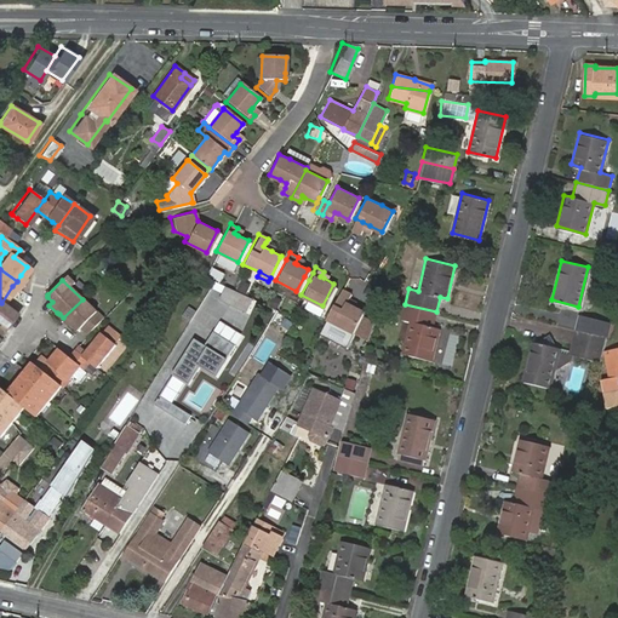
[(252,297),(223,285),(217,299),(246,310),(252,297)]
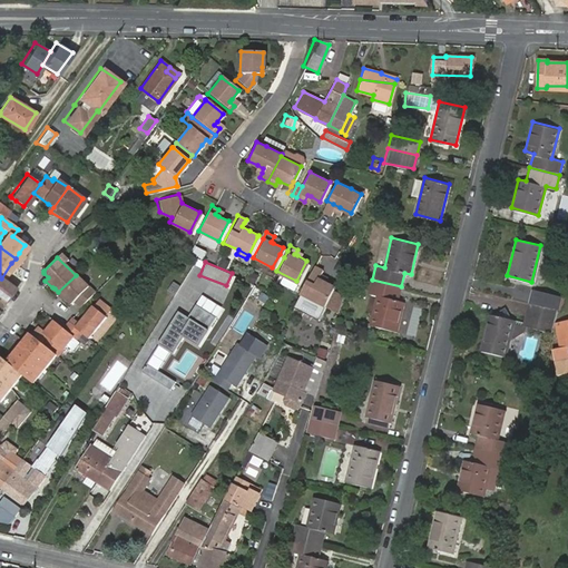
[(312,263),(297,291),(313,299),(321,303),(332,284),(323,278),(315,275),(317,272),(320,267),(312,263)]
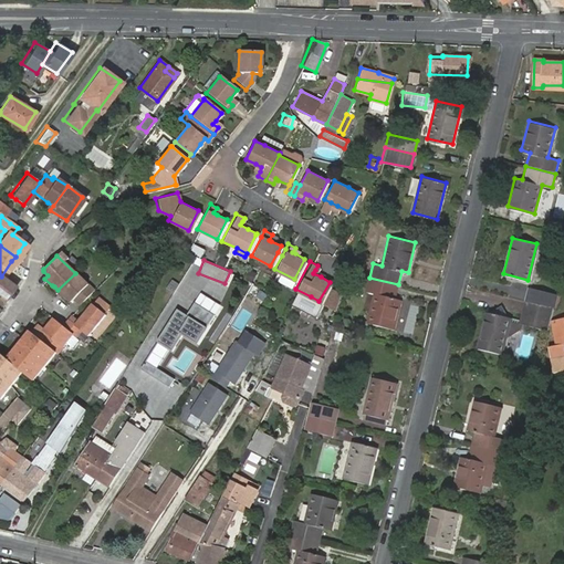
[(79,304),(93,291),(75,273),(58,290),(63,294),(70,301),(73,299),(79,304)]
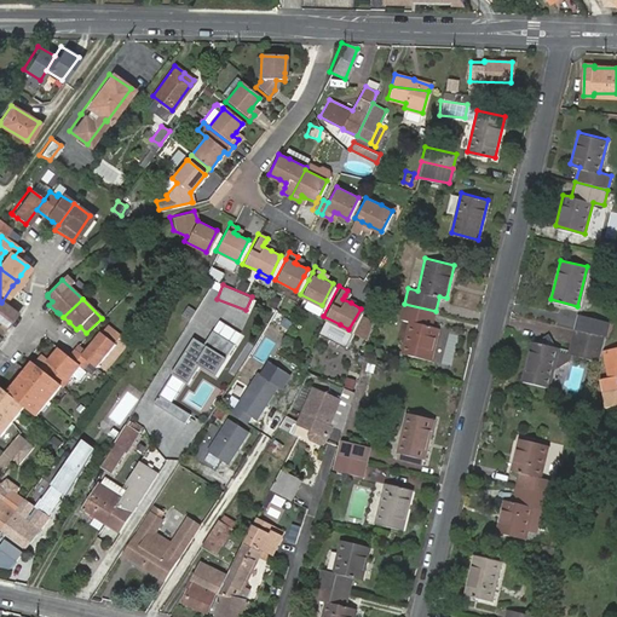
[(0,323),(3,324),(4,326),(15,312),(1,303),(0,301),(0,323)]
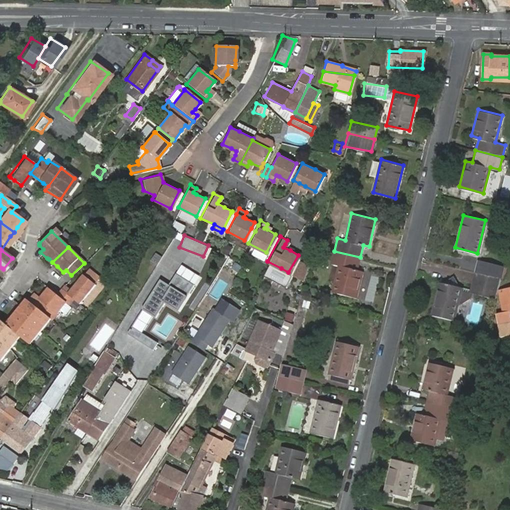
[(357,269),(360,257),(334,251),(331,263),(339,265),(333,291),(356,297),(362,271),(357,269)]
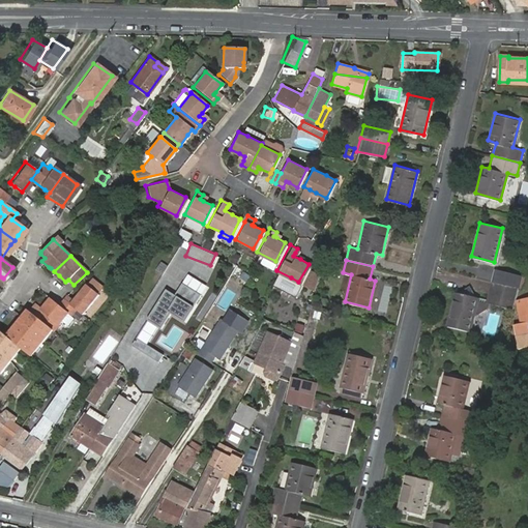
[(59,275),(54,271),(51,268),(50,268),(49,270),(56,277),(59,275)]
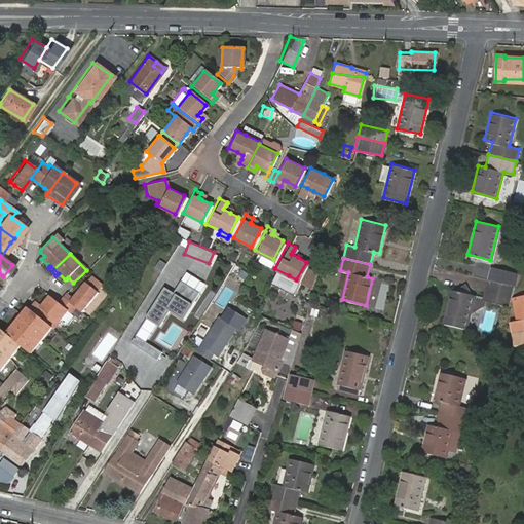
[(490,267),(487,279),(512,286),(515,273),(490,267)]
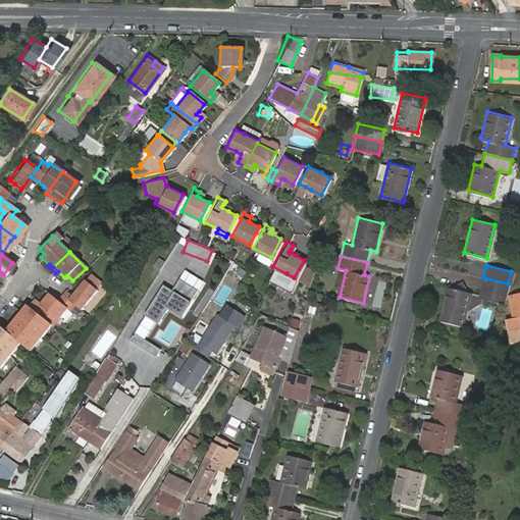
[(163,283),(144,312),(157,321),(166,307),(179,315),(197,290),(179,277),(171,290),(163,283)]
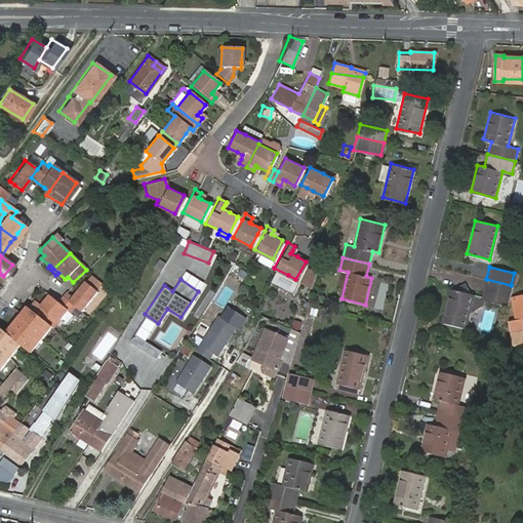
[(511,285),(486,279),(483,291),(482,295),(473,293),(467,292),(464,286),(459,285),(452,289),(450,288),(442,322),(465,327),(469,310),(471,310),(482,303),(483,298),(507,305),(511,285)]
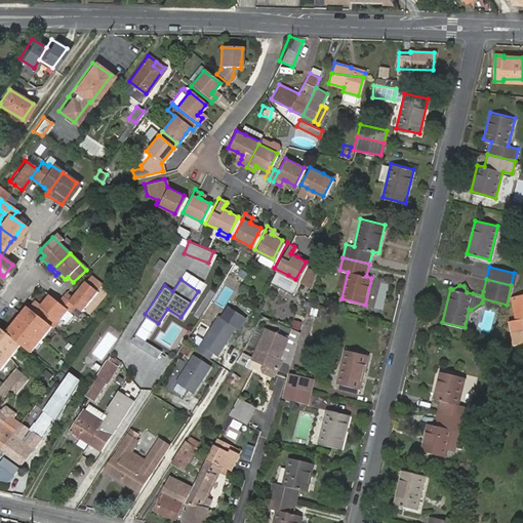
[(74,306),(80,311),(96,291),(84,281),(71,297),(68,302),(62,296),(57,302),(66,309),(69,311),(74,306)]
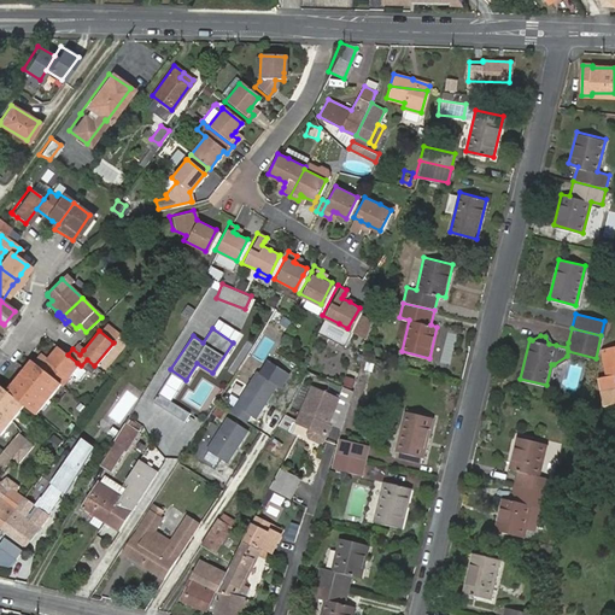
[(76,344),(72,349),(80,355),(83,350),(76,344)]
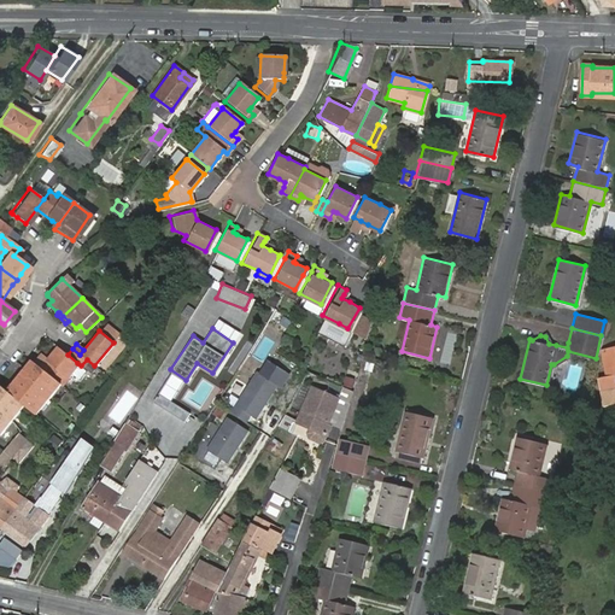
[(613,374),(614,373),(614,345),(607,347),(608,352),(601,353),(604,372),(598,373),(601,386),(614,384),(613,374)]
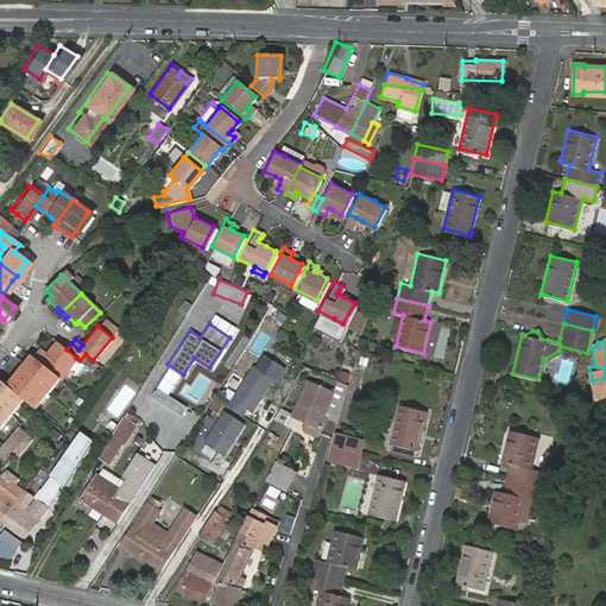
[(58,378),(60,378),(76,358),(67,349),(57,341),(51,347),(44,355),(48,358),(43,365),(58,378)]
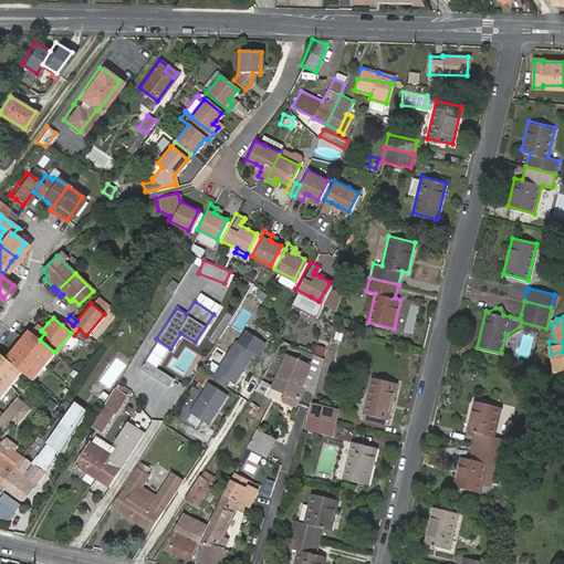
[(6,359),(0,355),(0,396),(20,371),(32,380),(54,352),(40,340),(29,330),(19,342),(17,350),(14,348),(6,359)]
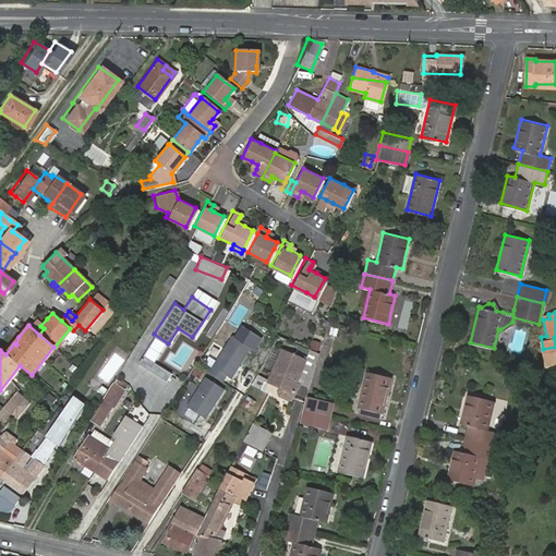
[(254,343),(237,331),(212,370),(225,378),(229,372),(234,375),(254,343)]
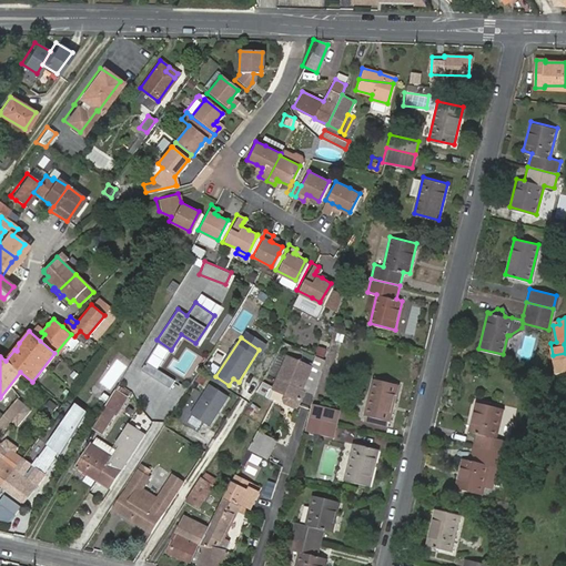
[(302,384),(311,366),(286,355),(272,387),(284,393),(282,396),(284,401),(292,404),(296,403),(303,391),(304,385),(302,384)]
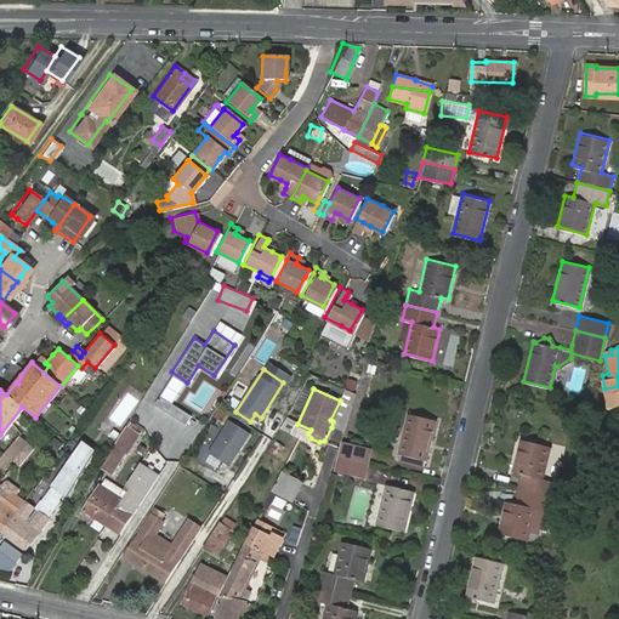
[(107,416),(119,425),(136,397),(125,390),(107,416)]
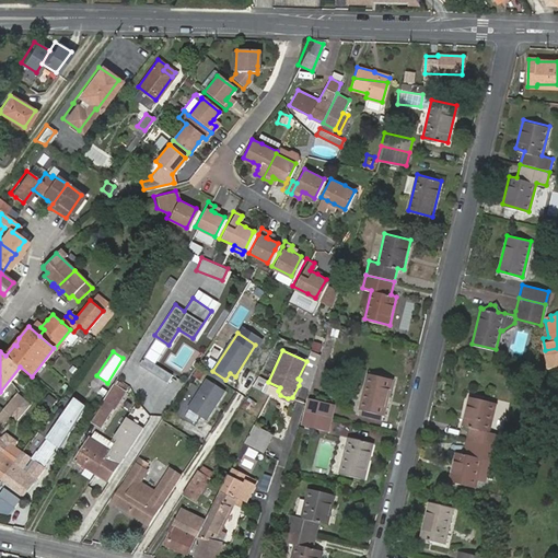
[(320,356),(311,352),(307,361),(306,361),(298,379),(300,380),(299,385),(309,390),(320,356)]
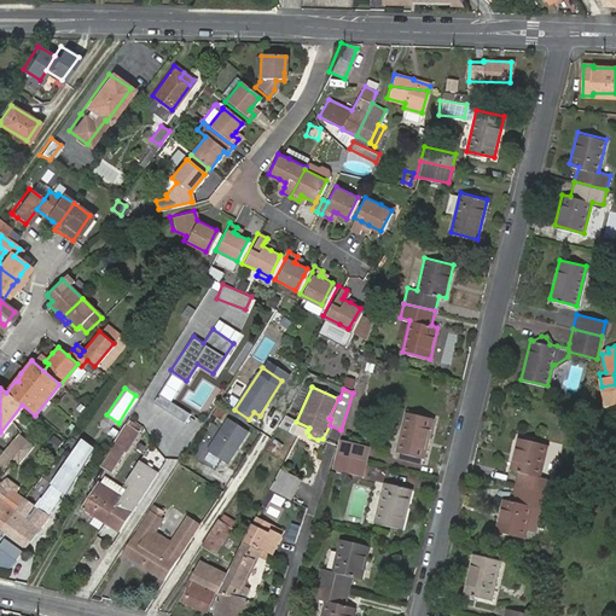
[(405,411),(395,451),(423,458),(433,418),(405,411)]
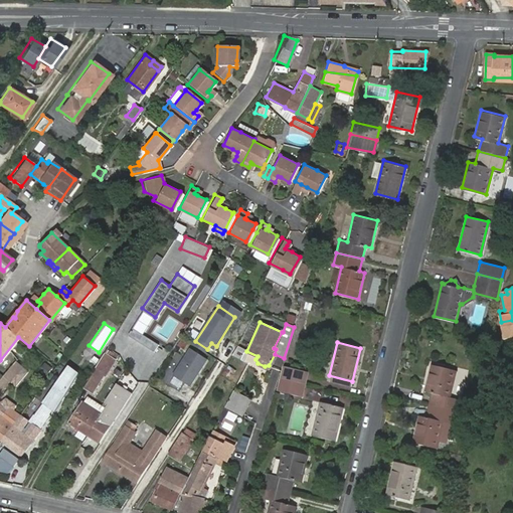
[(210,355),(193,344),(176,371),(186,378),(192,382),(210,355)]
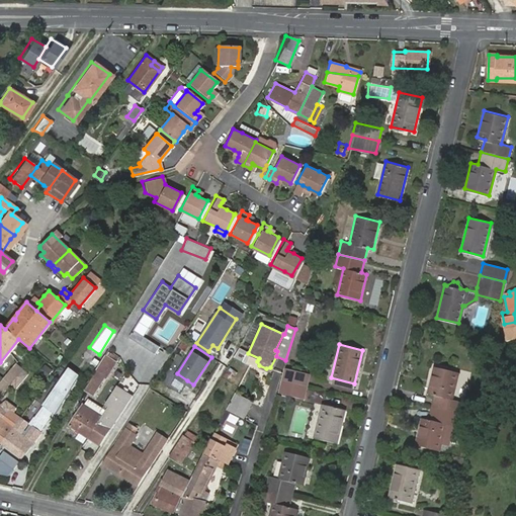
[(245,351),(237,348),(233,356),(241,361),(245,351)]
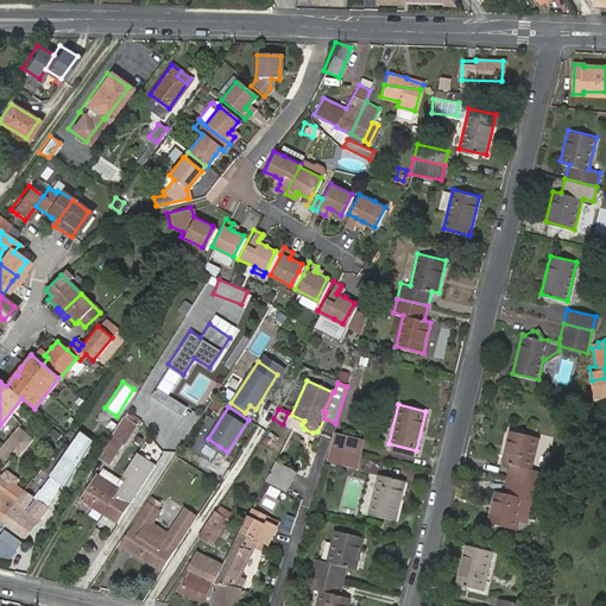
[(288,412),(283,424),(292,429),(302,424),(304,421),(291,415),(288,412)]
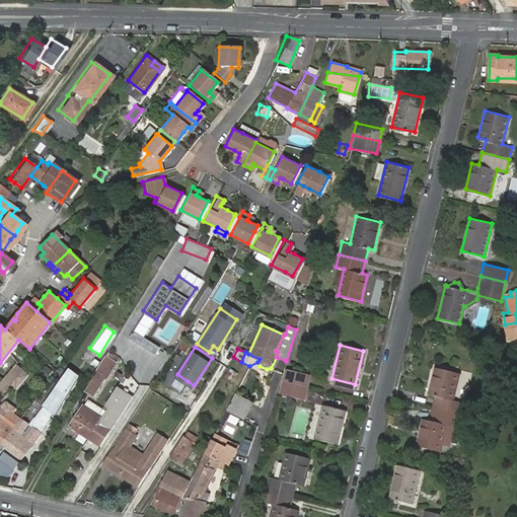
[(117,362),(104,355),(95,371),(97,372),(85,390),(90,393),(93,394),(104,377),(106,377),(117,362)]
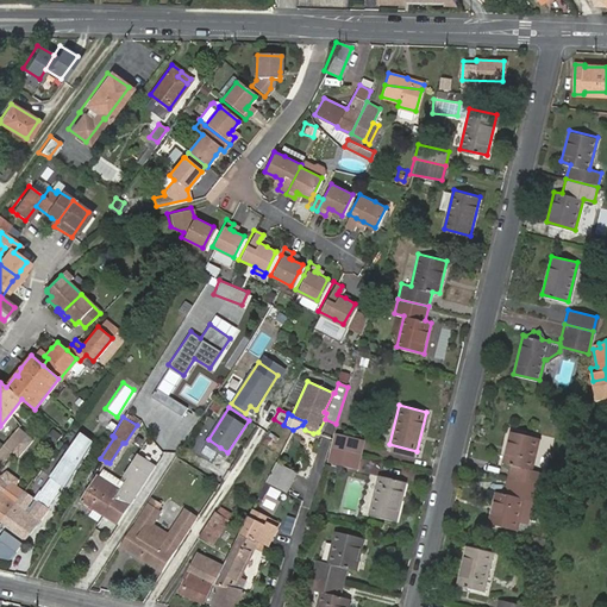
[(29,438),(17,427),(10,435),(18,442),(23,445),(29,438)]
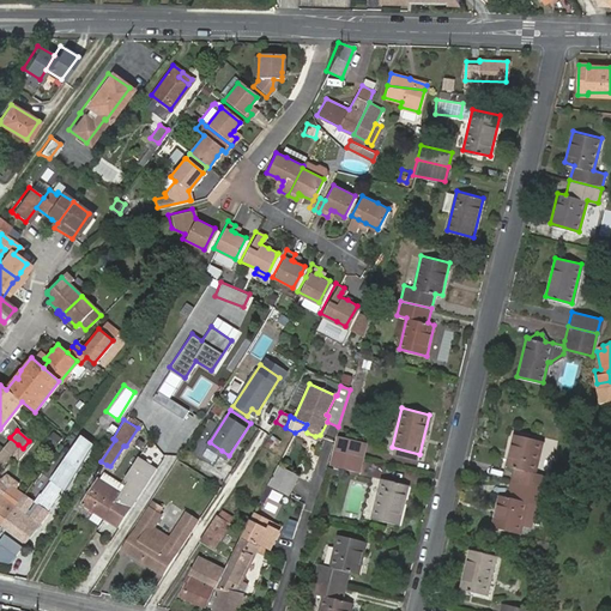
[(514,433),(506,465),(513,467),(509,482),(542,489),(545,475),(534,472),(543,441),(514,433)]
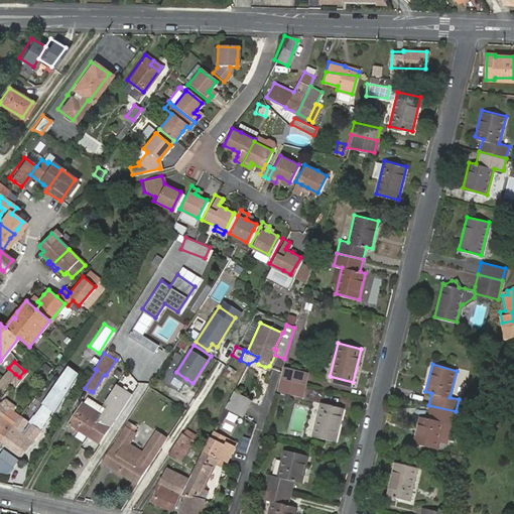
[(63,372),(74,379),(78,373),(68,365),(63,372)]
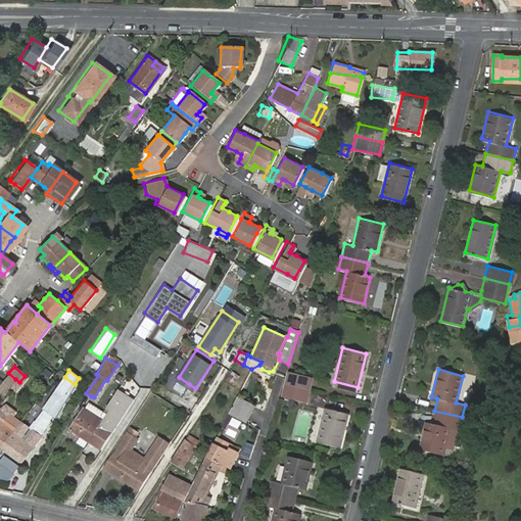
[(312,377),(286,371),(283,383),(309,389),(312,377)]
